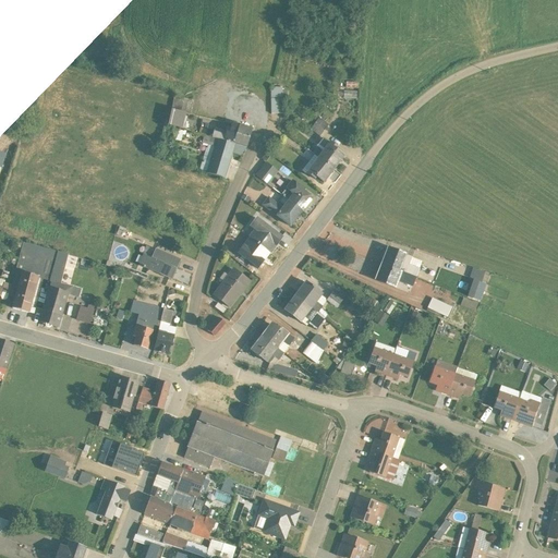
[(271,114),(281,113),(280,99),(286,98),(286,92),(282,92),(281,87),(269,88),(271,114)]
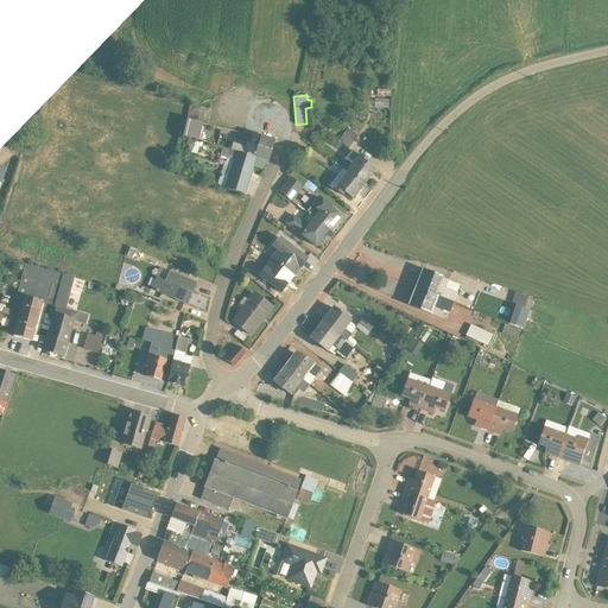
[(207,126),(209,111),(189,106),(185,121),(202,125),(207,126)]
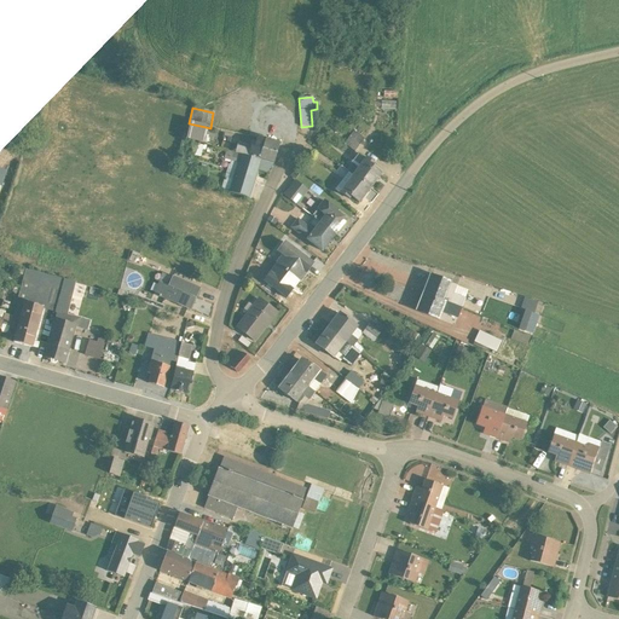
[(206,127),(189,123),(185,140),(201,145),(206,127)]
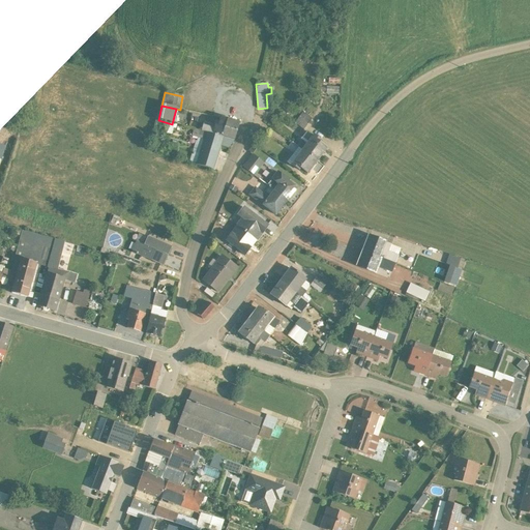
[(298,117),(307,124),(312,119),(303,112),(298,117)]
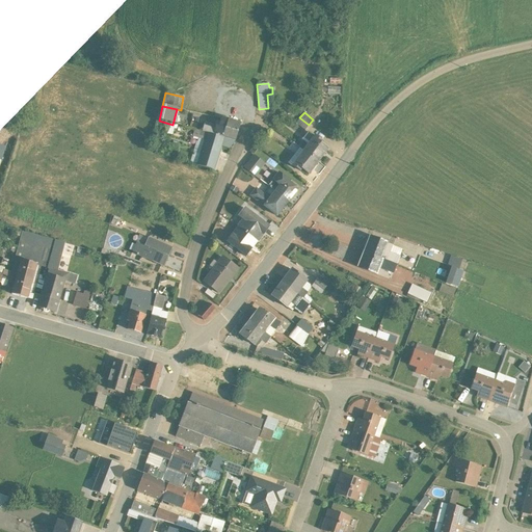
[(304,130),(309,125),(299,117),(295,124),(304,130)]
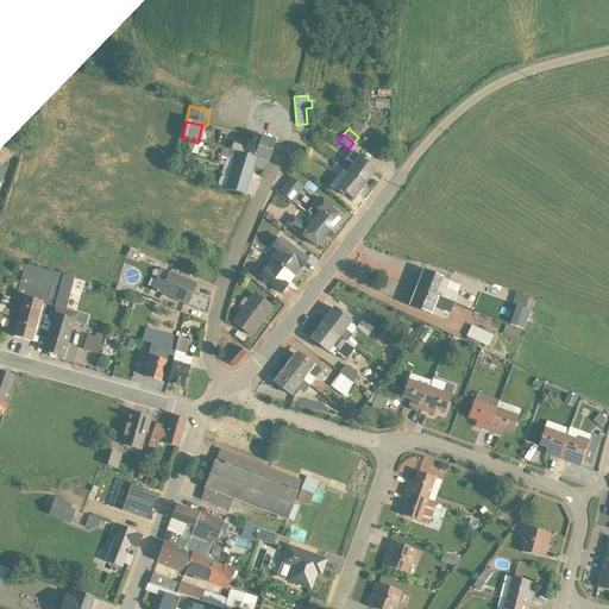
[(233,140),(230,151),(268,163),(275,143),(251,137),(250,140),(246,140),(245,144),(233,140)]
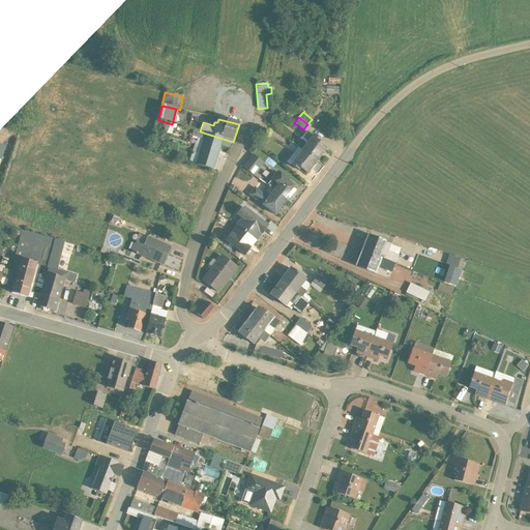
[(167,122),(164,134),(171,136),(173,128),(175,129),(176,125),(167,122)]
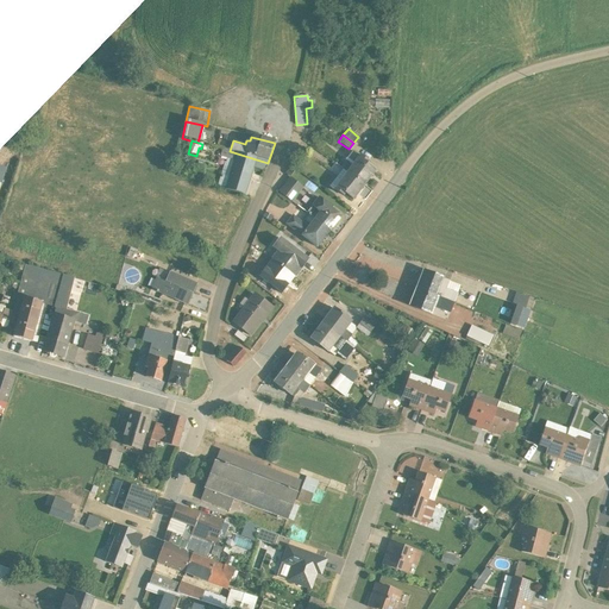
[(264,171),(268,163),(221,149),(219,157),(226,159),(224,162),(217,187),(244,196),(252,168),(264,171)]
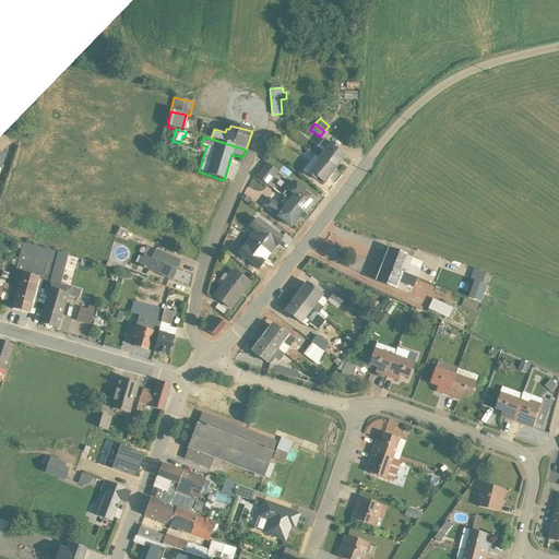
[(320,150),(320,151),(322,152),(317,158),(333,170),(343,157),(336,152),(337,150),(324,139),(318,147),(320,150)]
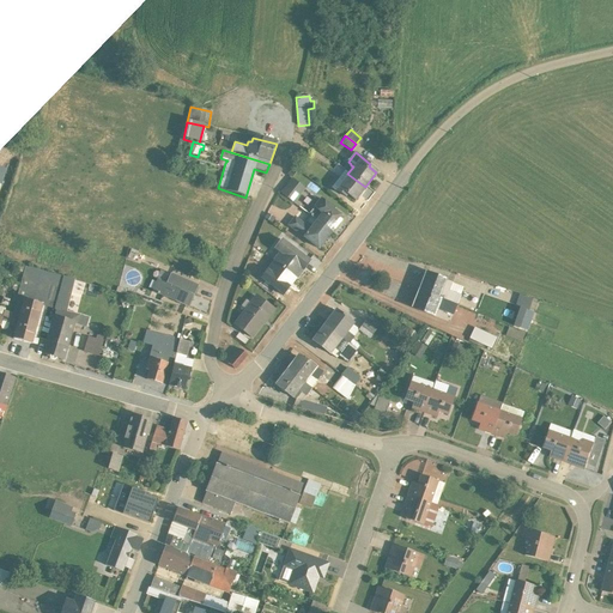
[(347,195),(354,201),(365,187),(337,165),(332,171),(339,177),(332,188),(345,198),(347,195)]
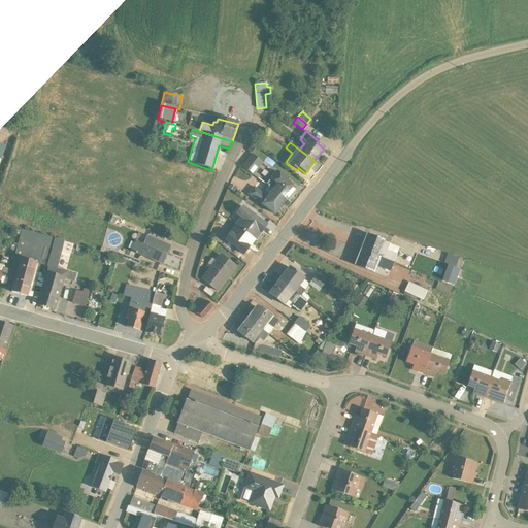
[(263,163),(251,154),(241,166),(257,178),(259,177),(255,173),(263,163)]
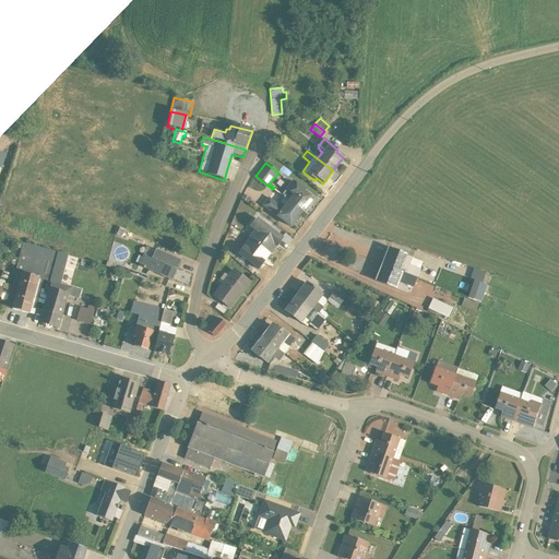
[(306,190),(293,180),(281,197),(302,213),(312,199),(305,192),(306,190)]
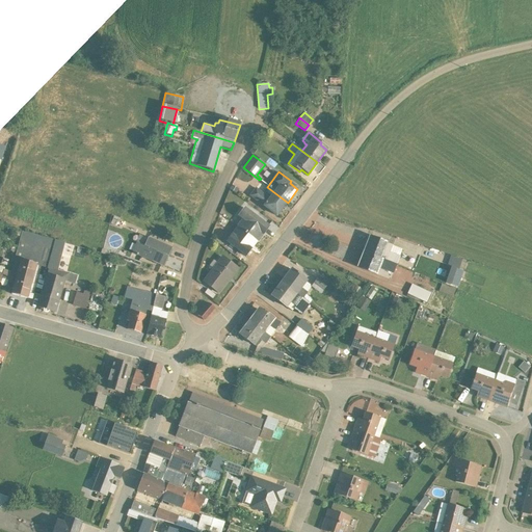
[(239,189),(232,185),(229,189),(236,194),(239,189)]
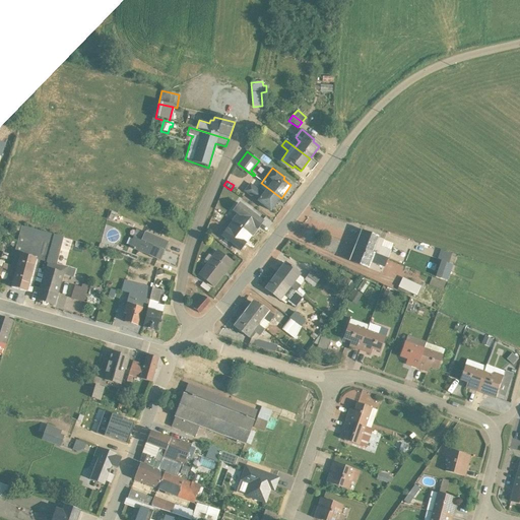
[(250,184),(243,192),(270,212),(281,198),(267,187),(263,193),(250,184)]
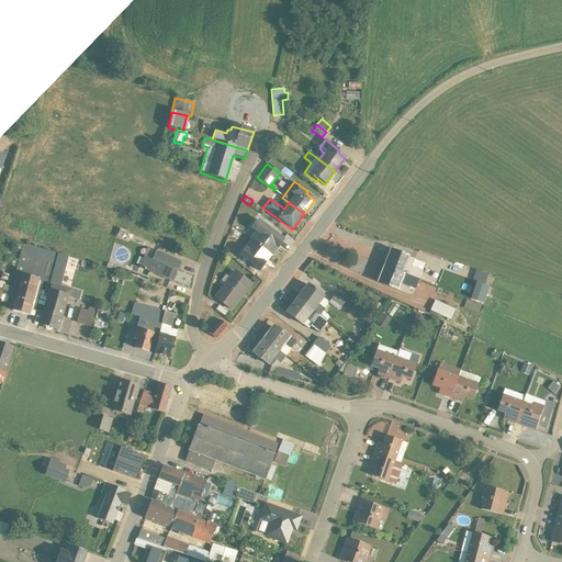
[(283,239),(257,220),(250,228),(256,233),(250,239),(271,256),(283,239)]
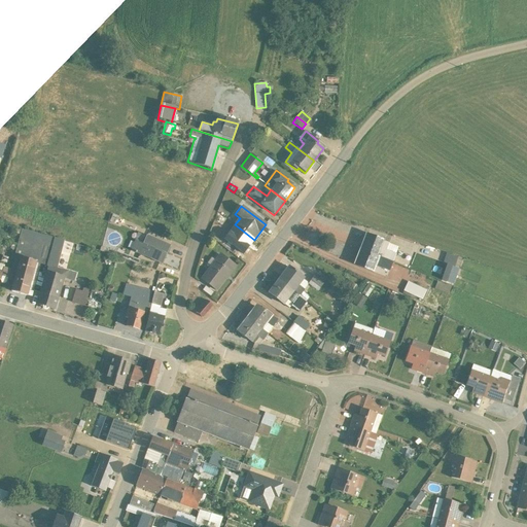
[(118,217),(112,214),(109,222),(115,224),(118,217)]
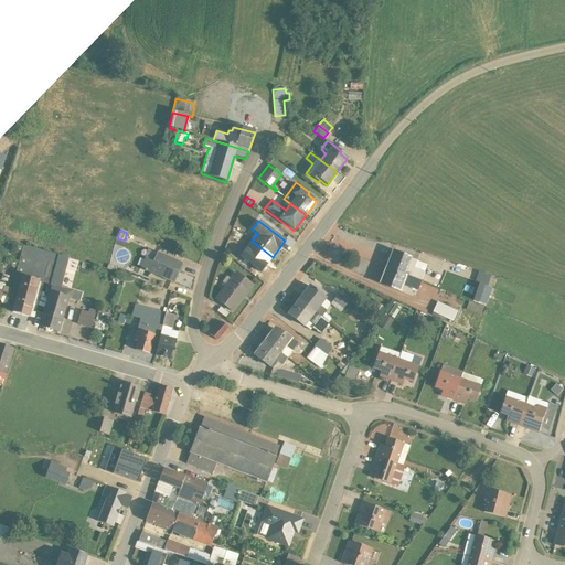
[(252,241),(240,257),(253,266),(248,272),(256,278),(260,273),(273,257),(252,241)]
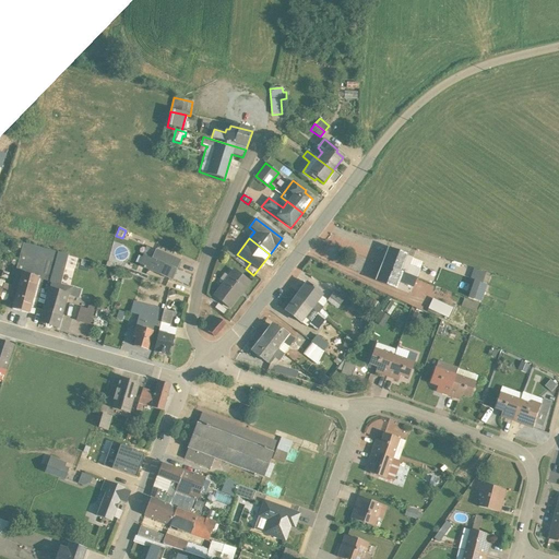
[(8,240),(7,246),(21,250),(23,244),(8,240)]
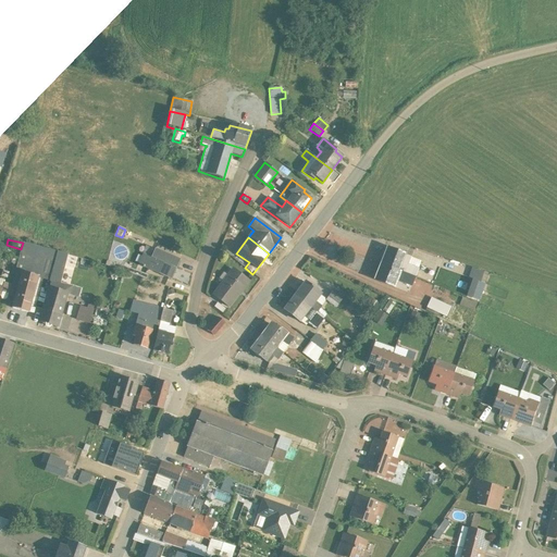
[(49,281),(57,252),(31,245),(23,243),(21,249),(8,295),(14,297),(11,309),(32,313),(32,311),(34,311),(42,280),(49,281)]
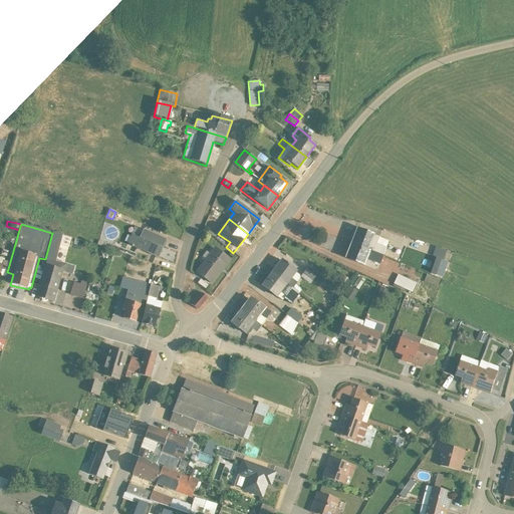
[(165,241),(134,227),(126,244),(158,258),(165,241)]
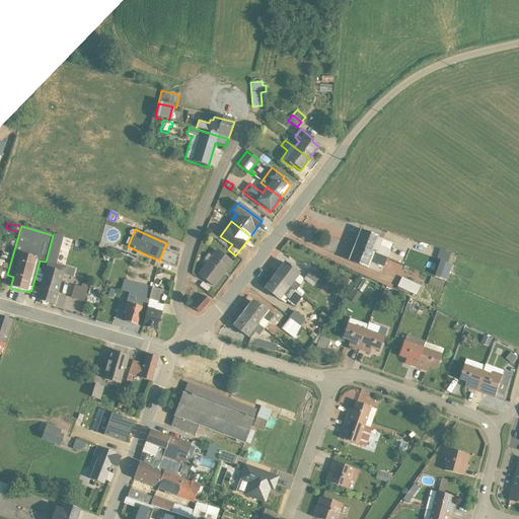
[(391,244),(360,231),(354,246),(386,260),(389,250),(391,244)]
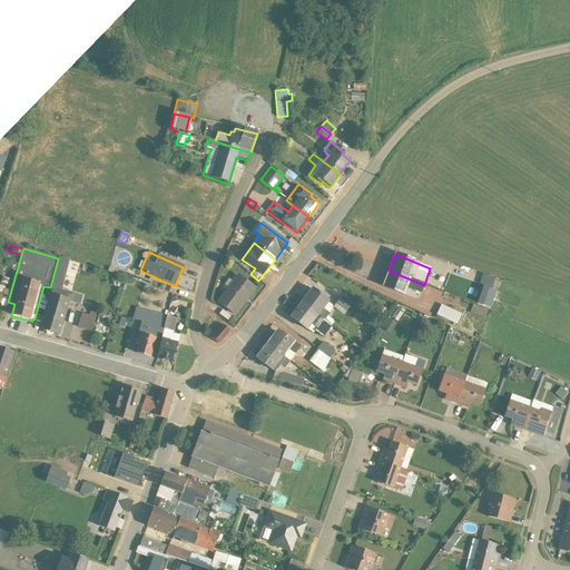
[(69,262),(58,258),(53,272),(65,275),(69,262)]
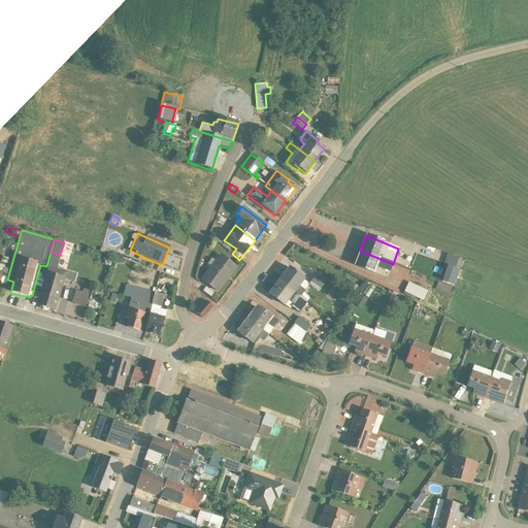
[(103,249),(102,252),(138,265),(139,261),(103,249)]
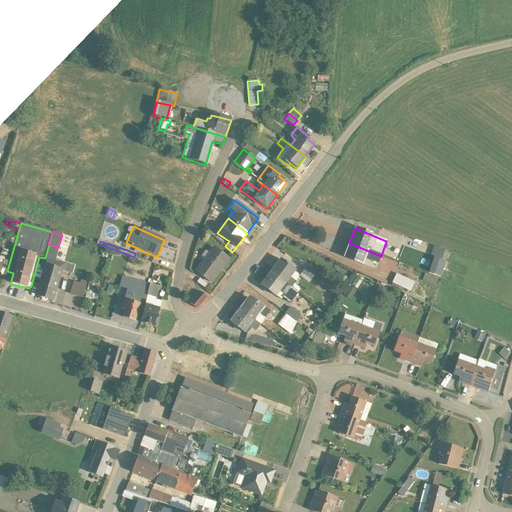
[(378,264),(381,256),(349,243),(343,258),(362,266),(365,259),(378,264)]
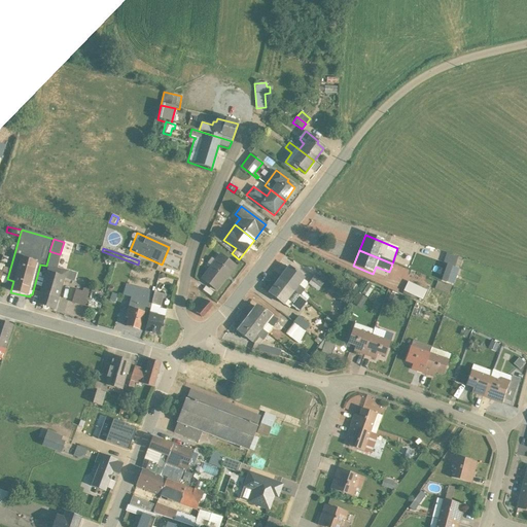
[(235,266),(220,254),(215,260),(211,257),(207,264),(211,267),(201,279),(215,290),(216,290),(235,266)]
